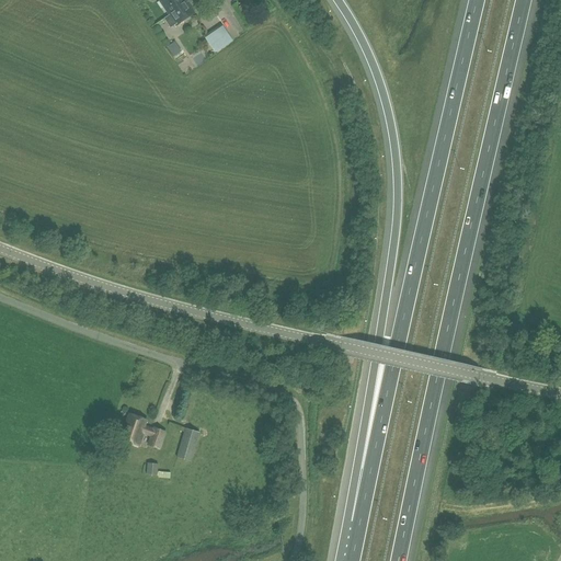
[(158,0),(176,26),(195,13),(187,2),(190,0),(158,0)]
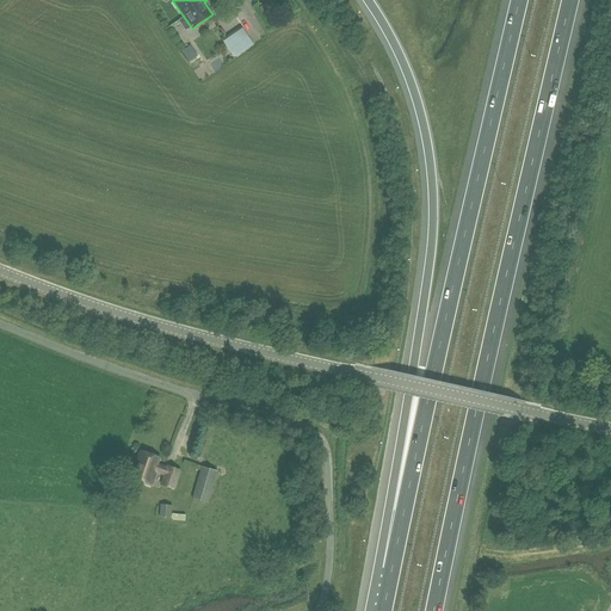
[(236,57),(254,45),(242,28),(224,39),(236,57)]
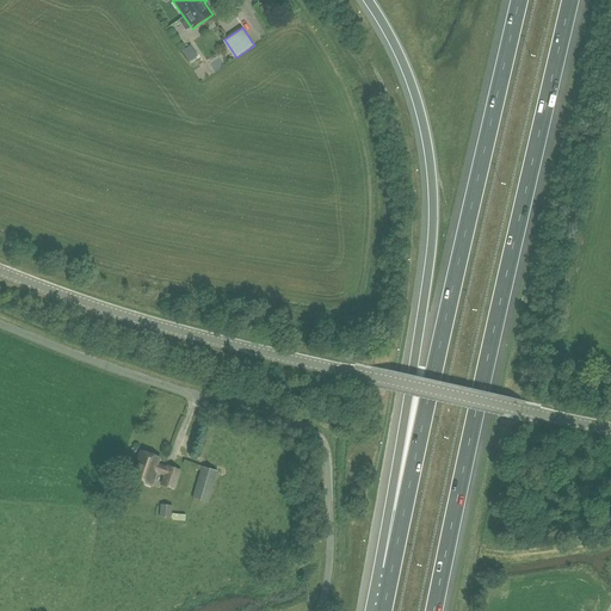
[(224,51),(216,56),(221,63),(228,59),(224,51)]
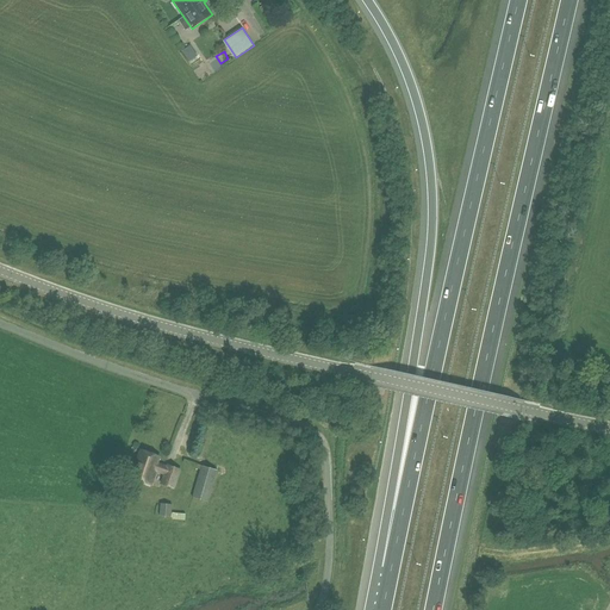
[(129,478),(151,485),(156,473),(162,474),(159,484),(174,490),(181,470),(166,464),(166,466),(157,462),(160,458),(141,450),(136,464),(134,464),(129,478)]
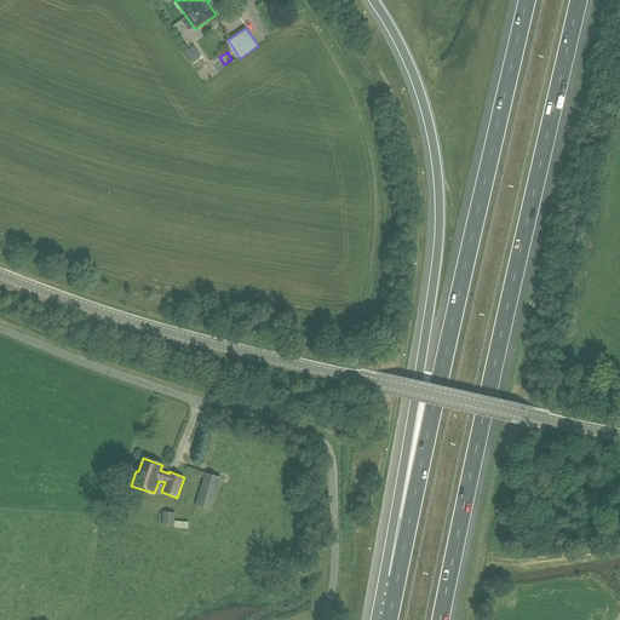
[(204,474),(194,505),(211,510),(220,478),(204,474)]
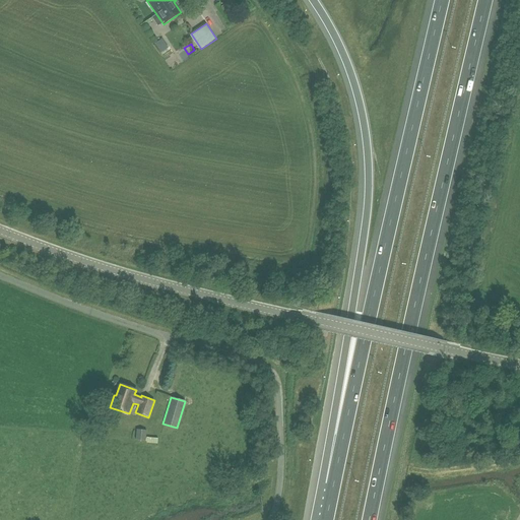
[(135,440),(145,441),(146,431),(136,430),(135,440)]
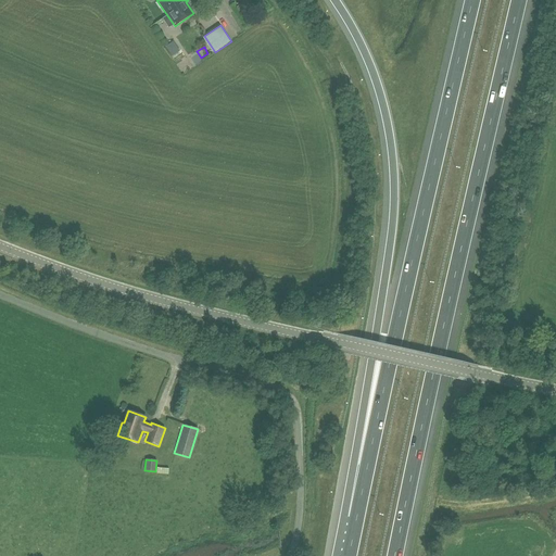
All buildings are outlined.
